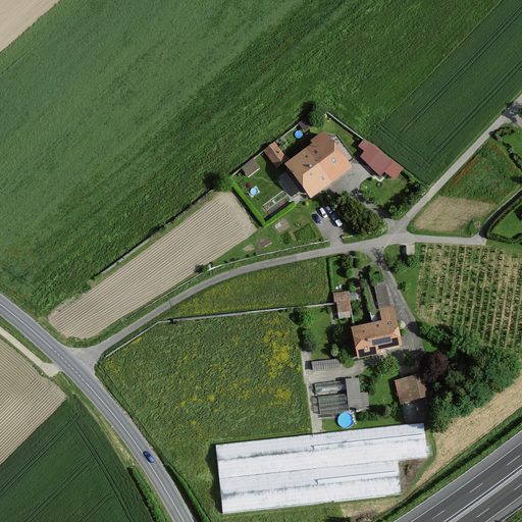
[(309,156),(327,180),(346,166),(322,135),(312,143),(317,150),(309,156)]
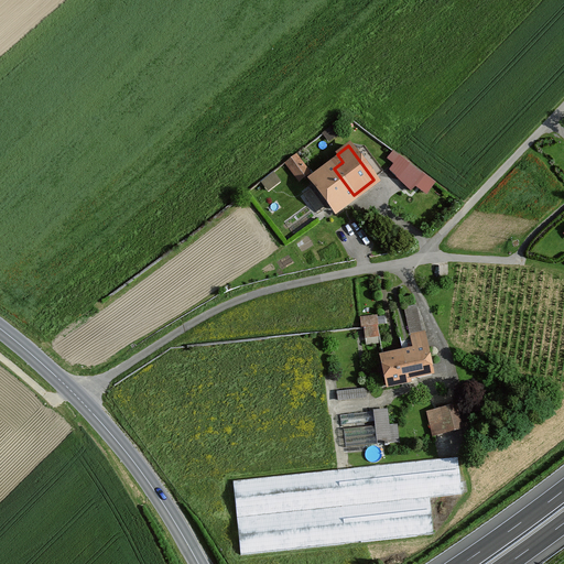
[(404,160),(393,151),(388,159),(400,167),(404,160)]
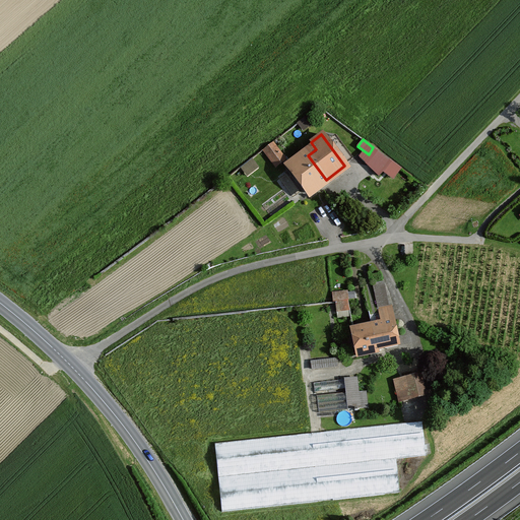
[(285,159),(272,143),(264,150),(276,167),(285,159)]
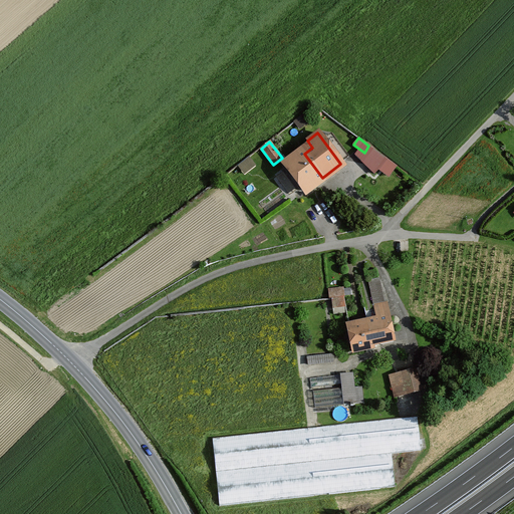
[(382,157),(373,150),(362,162),(374,174),(381,166),(377,161),(382,157)]
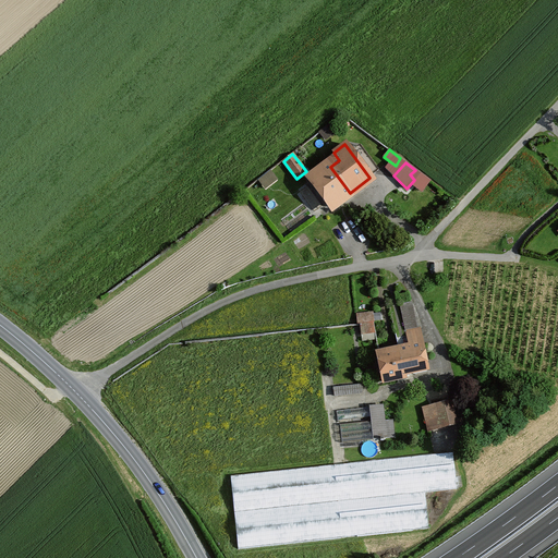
[(350,193),(330,167),(311,181),(330,207),(350,193)]
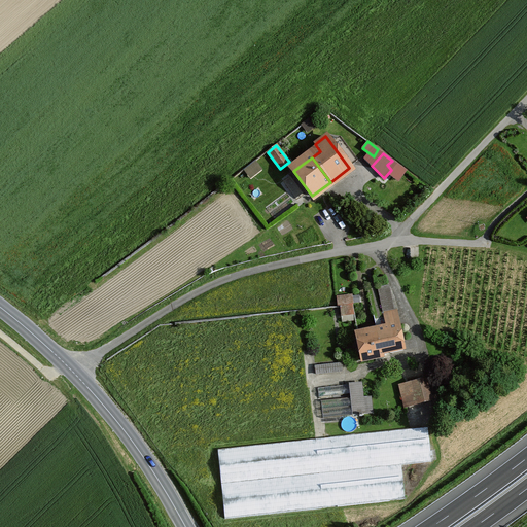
[(381,285),(385,309),(396,307),(392,283),(381,285)]
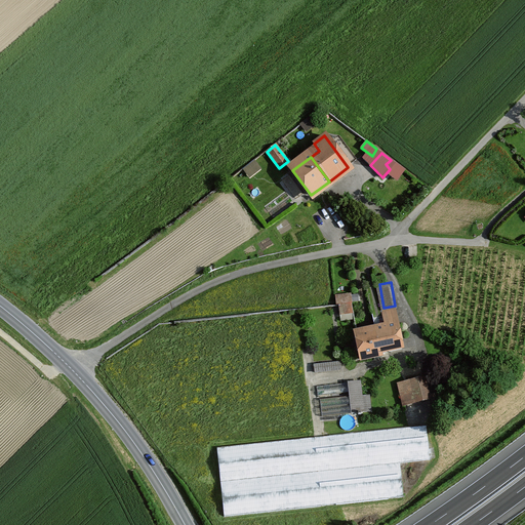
[(351,294),(335,295),(337,306),(339,306),(340,314),(353,312),(351,304),(352,304),(351,294)]
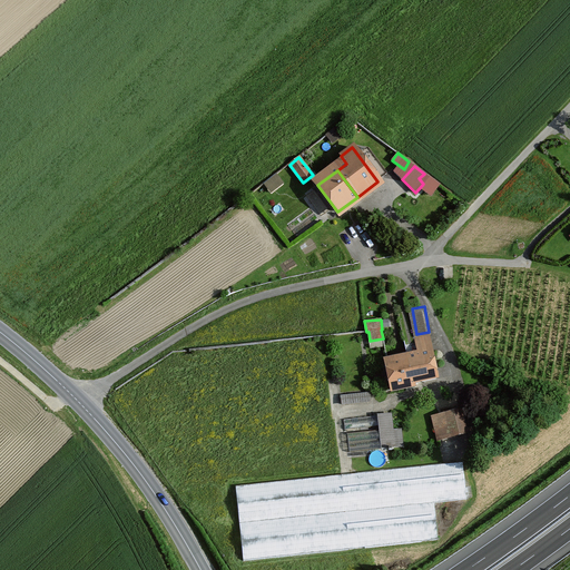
[(419,355),(386,362),(393,390),(414,385),(414,383),(436,379),(426,336),(414,338),(419,355)]
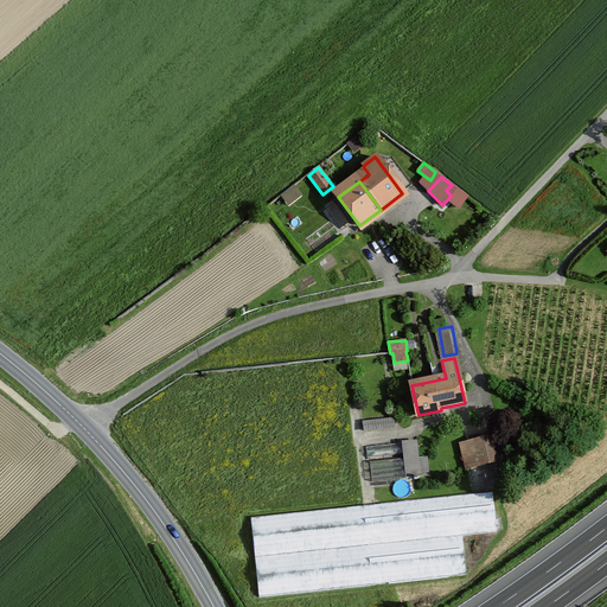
[(393,419),(363,421),(364,430),(394,427),(393,419)]
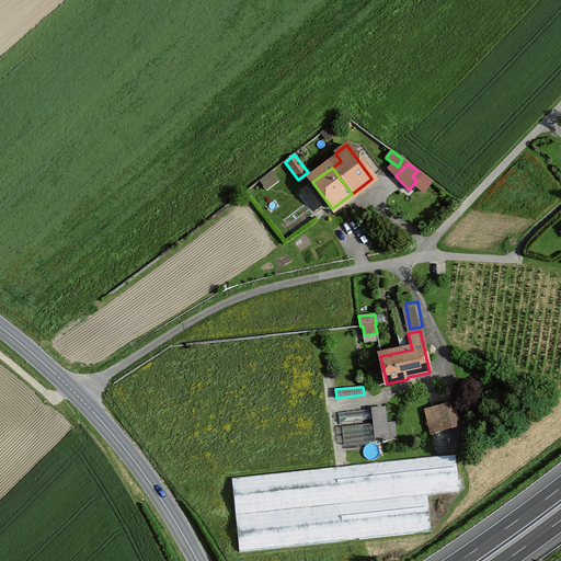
[(436,408),(425,410),(431,433),(455,426),(449,403),(445,405),(446,408),(437,410),(436,408)]
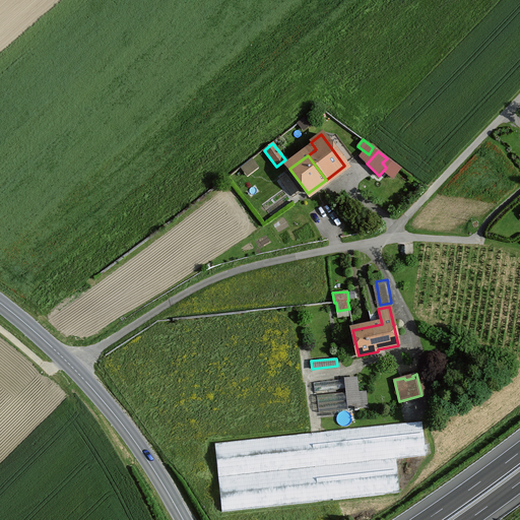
[(358,393),(356,378),(314,383),(315,392),(346,389),(346,393),(317,396),(319,412),(368,407),(366,392),(358,393)]
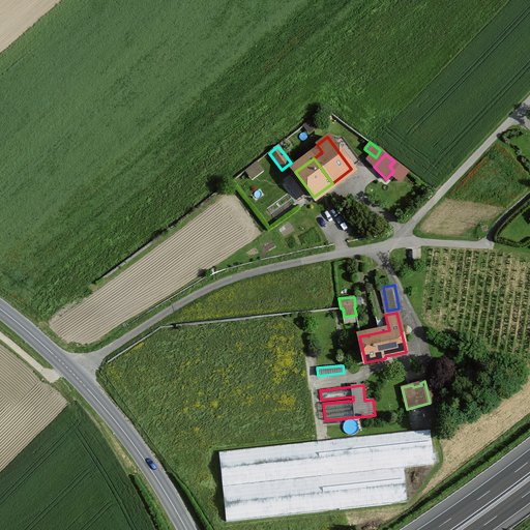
[(317,441),(218,451),(226,522),(324,511),(324,510),(339,508),(340,509),(392,504),(392,503),(407,501),(404,468),(434,464),(430,430),(415,432),(415,431),(331,439),(331,440),(317,442),(317,441)]
